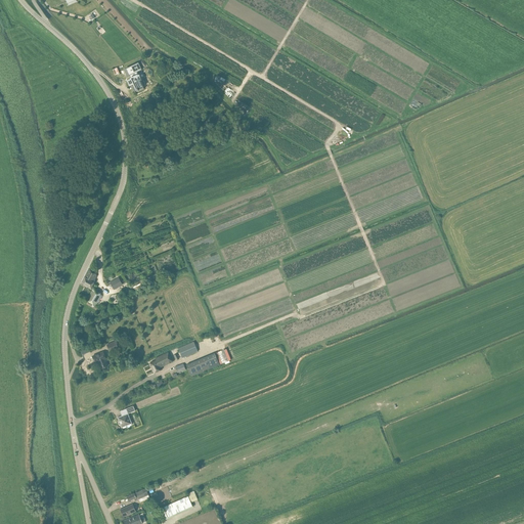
[(118,67),(113,69),(117,80),(122,78),(118,67)]
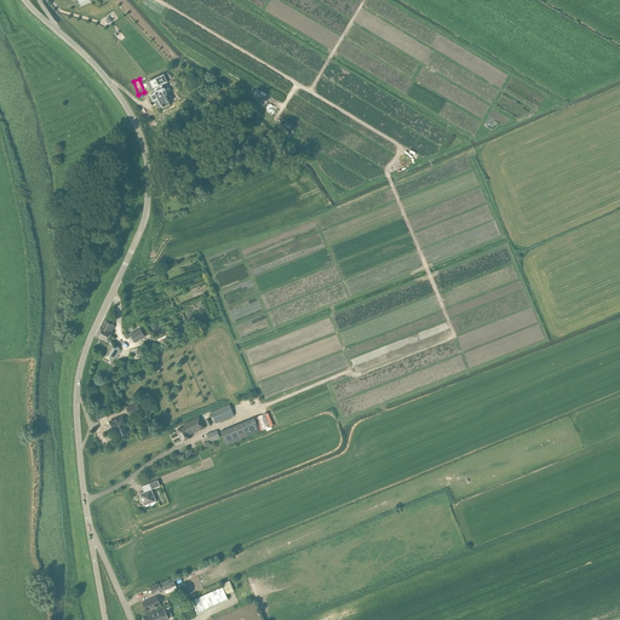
[(162,90),(162,89),(154,92),(155,93),(153,95),(155,99),(158,98),(161,107),(161,105),(162,108),(162,107),(164,109),(170,105),(168,103),(170,103),(166,95),(167,95),(165,89),(162,90)]
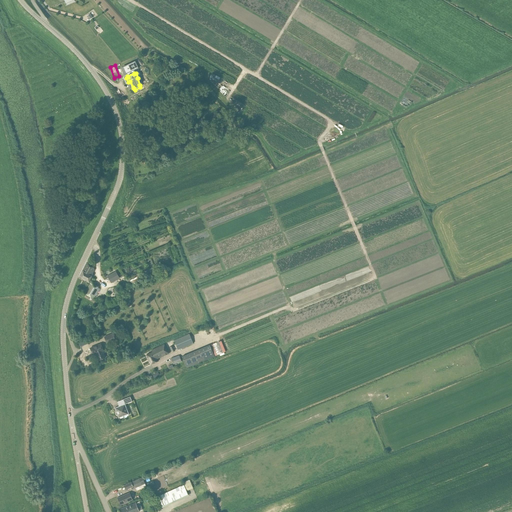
[(89,281),(92,276),(93,274),(92,273),(94,269),(86,265),(80,277),(89,281)]
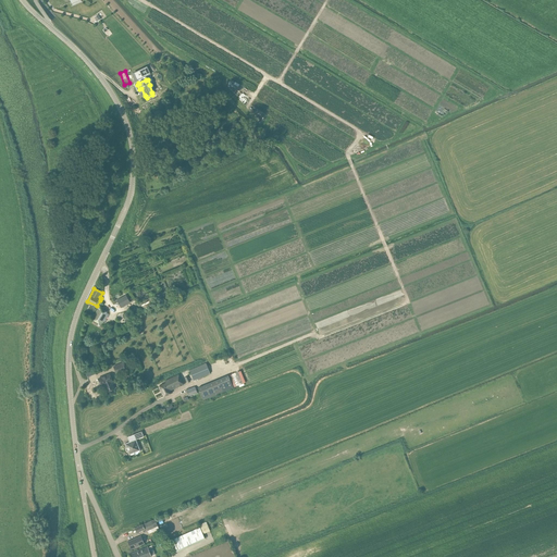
[(126,295),(118,300),(121,307),(130,302),(126,295)]
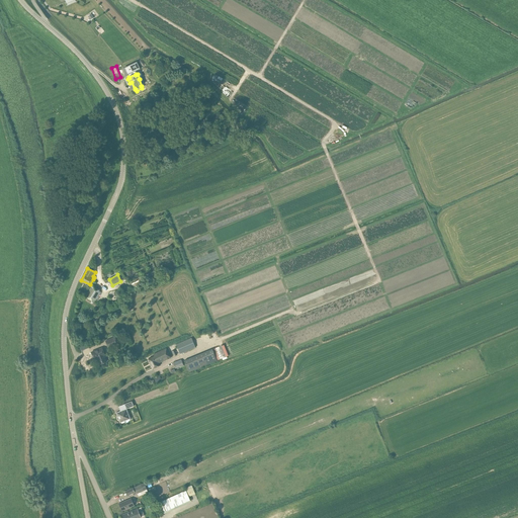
[(90,288),(85,296),(94,303),(101,292),(99,291),(100,290),(95,287),(96,286),(92,284),(90,288)]
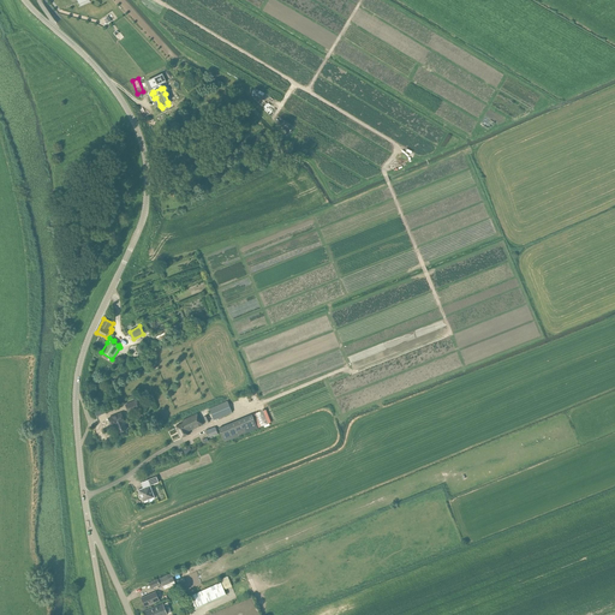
[(137,400),(125,405),(129,413),(141,408),(139,407),(143,406),(141,399),(137,400)]
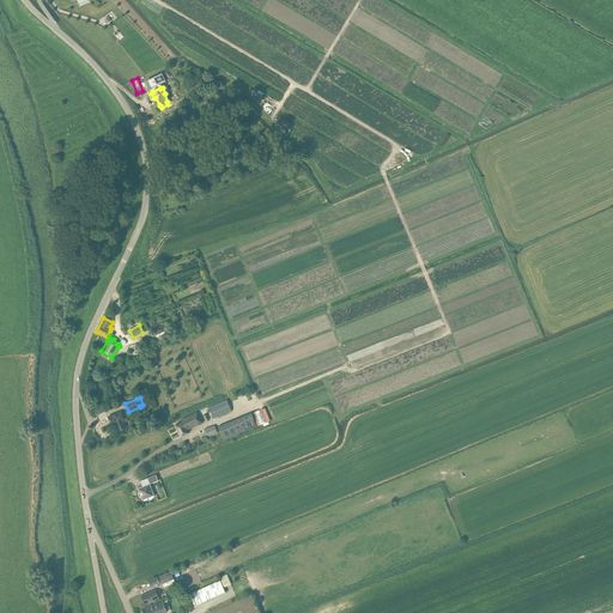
[(208,407),(213,419),(231,411),(226,400),(208,407)]
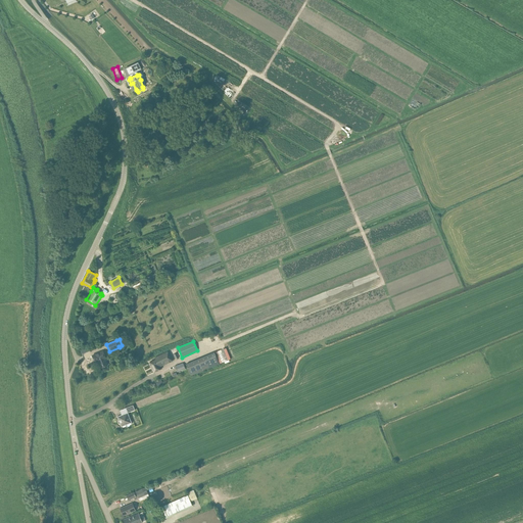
[(103,351),(92,355),(95,363),(98,362),(100,368),(107,366),(104,359),(105,358),(103,351)]
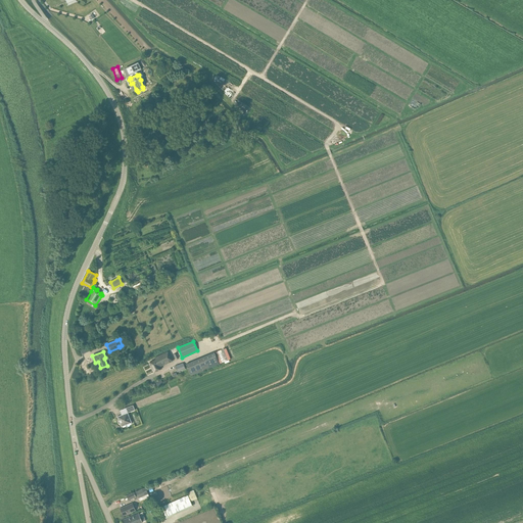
[(168,351),(155,358),(156,359),(149,363),(154,372),(161,368),(160,367),(173,361),(168,351)]
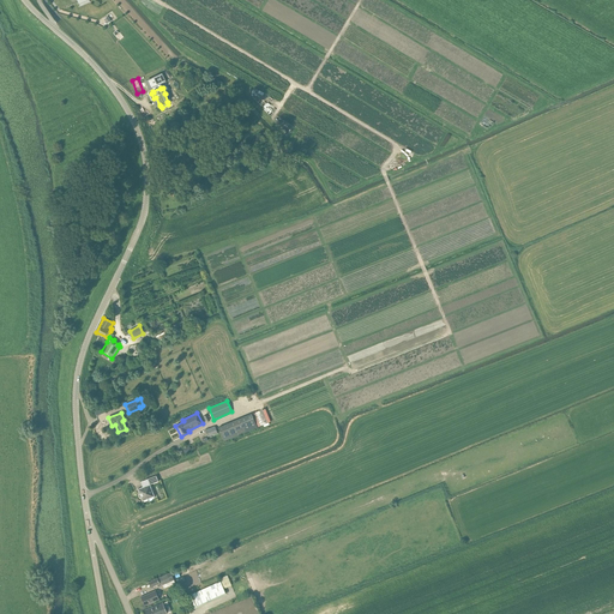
[(223,441),(246,432),(258,427),(252,414),(240,419),(218,427),(223,441)]
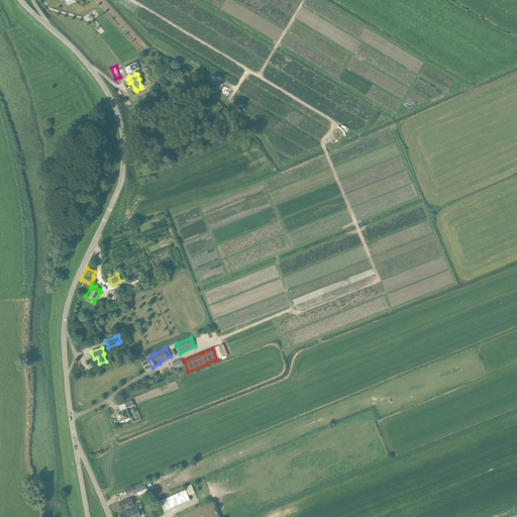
[(181,358),(173,362),(175,368),(183,365),(181,358)]
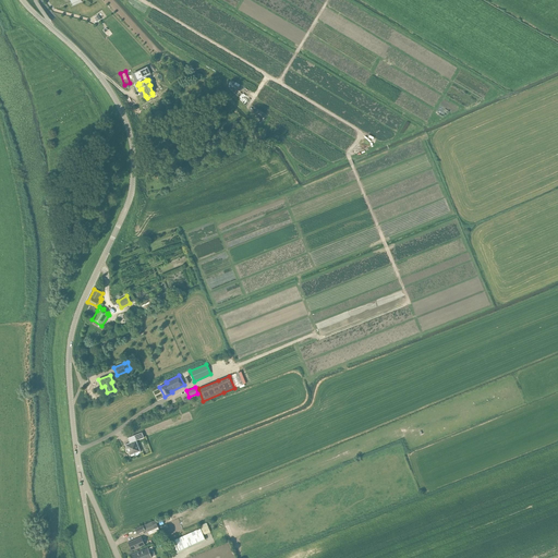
[(130,456),(141,451),(136,440),(125,445),(126,449),(125,449),(126,452),(128,452),(130,456)]
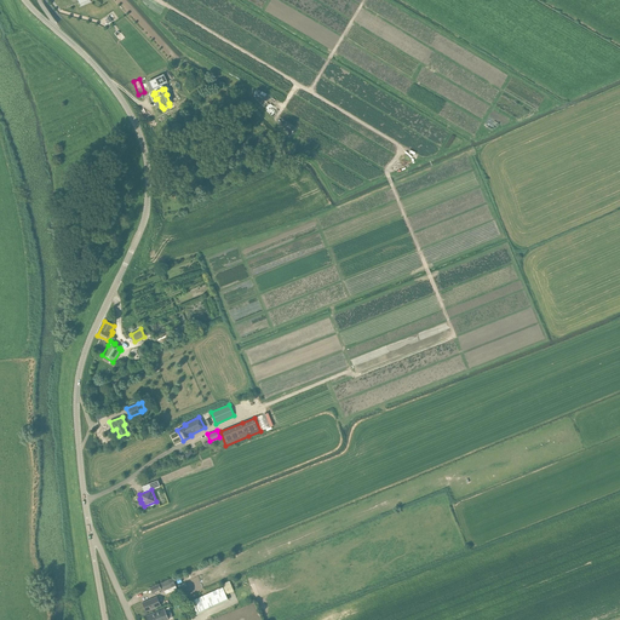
[(172,578),(150,587),(153,593),(164,589),(166,595),(177,589),(172,578)]
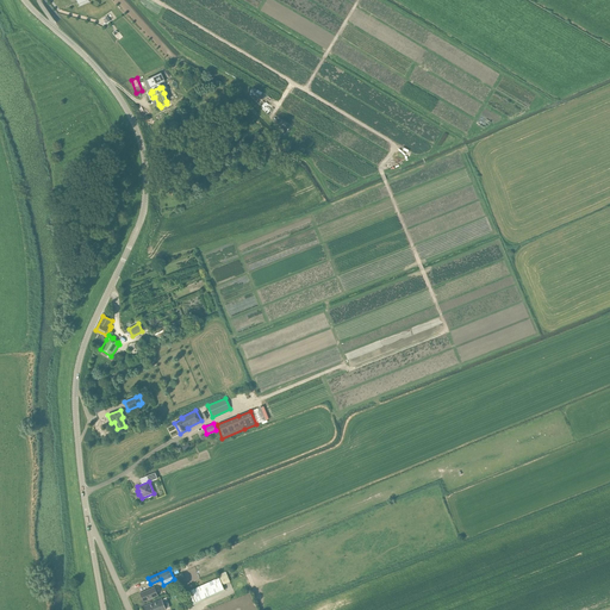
[(221,578),(188,589),(193,603),(225,591),(223,584),(230,582),(226,571),(219,573),(221,578)]
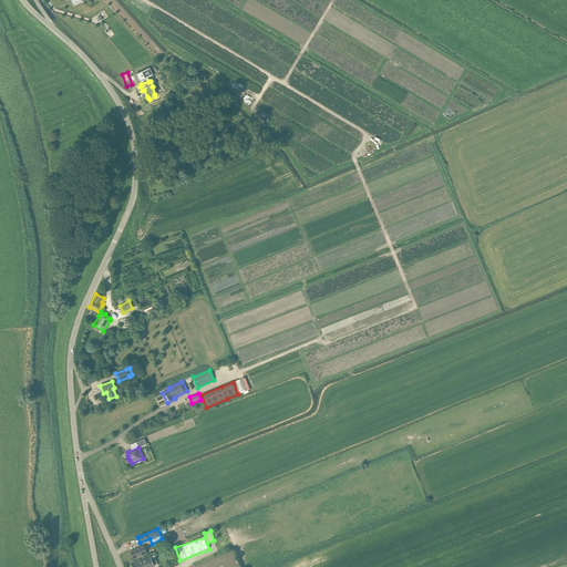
[(134,559),(147,554),(143,545),(131,552),(134,559)]
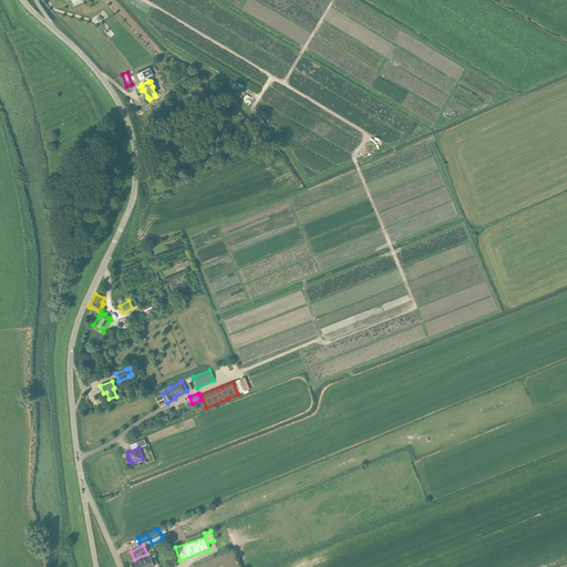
[(134,566),(152,566),(154,566),(151,557),(134,564),(134,566)]
